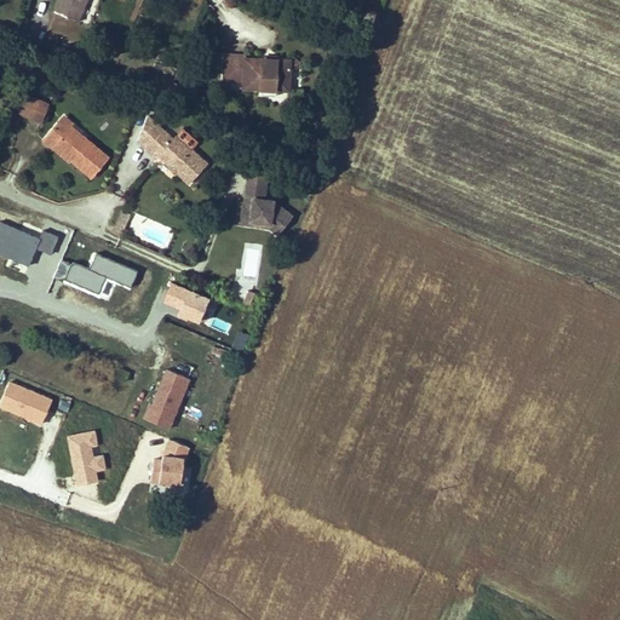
[(58,0),(55,11),(79,21),(86,0),(58,0)]
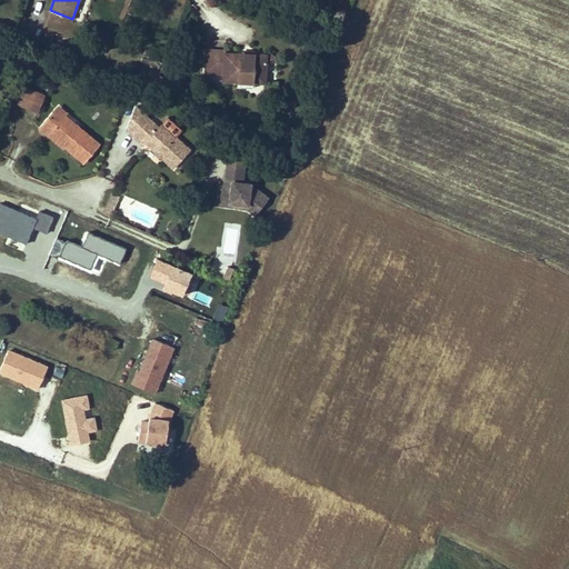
[(82,22),(90,0),(81,0),(75,19),(82,22)]
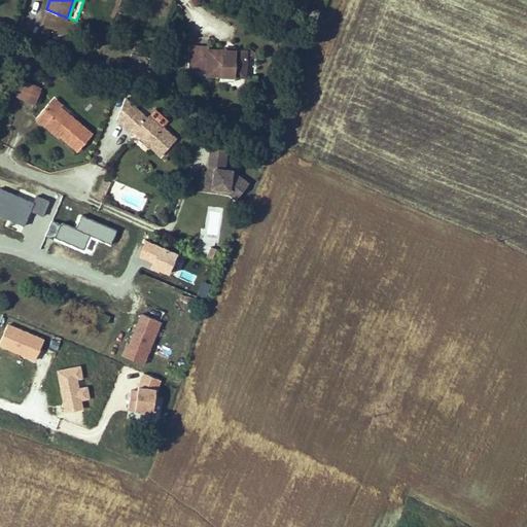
[(209,46),(191,45),(190,68),(207,68),(207,75),(221,75),(234,76),(245,76),(246,50),(209,49),(209,46)]
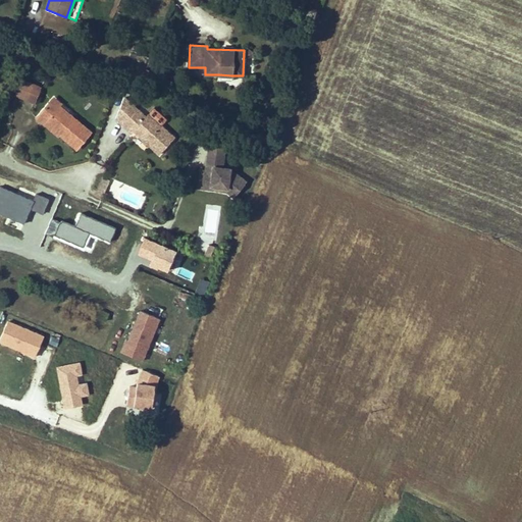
[(157,74),(146,69),(144,76),(142,82),(151,86),(157,74)]
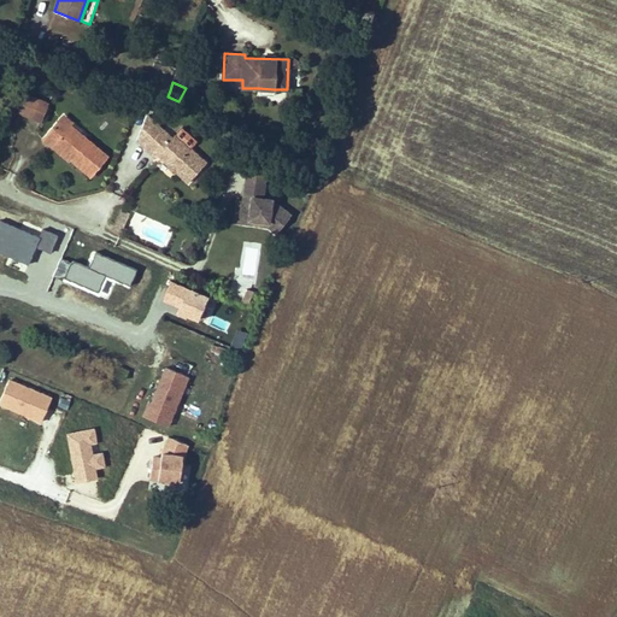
[(153,90),(168,97),(170,90),(157,84),(153,90)]
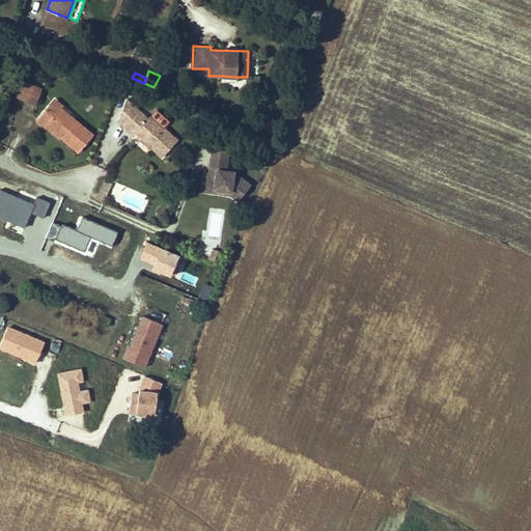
[(33,85),(22,81),(16,96),(27,101),(33,85)]
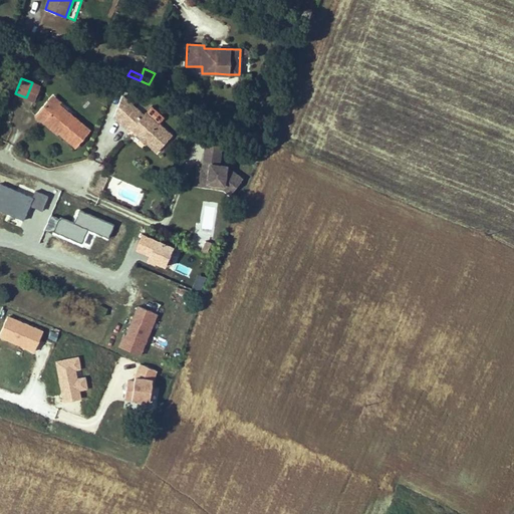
[(39,85),(32,82),(26,97),(33,100),(39,85)]
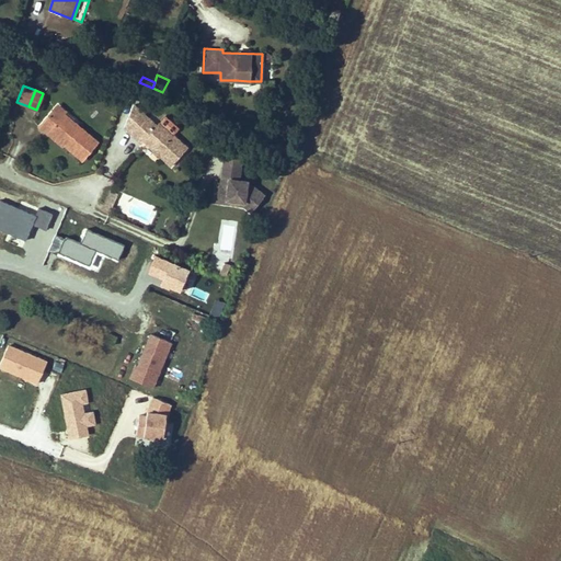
[(64,113),(66,111),(58,104),(54,110),(61,116),(64,113)]
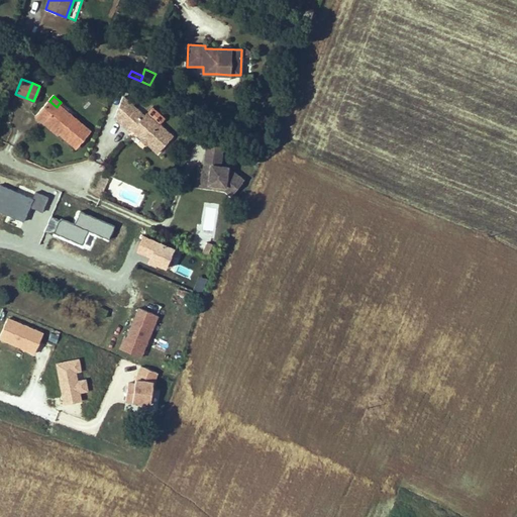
[(49,101),(36,117),(43,123),(44,122),(59,133),(76,147),(90,130),(59,104),(57,107),(49,101)]
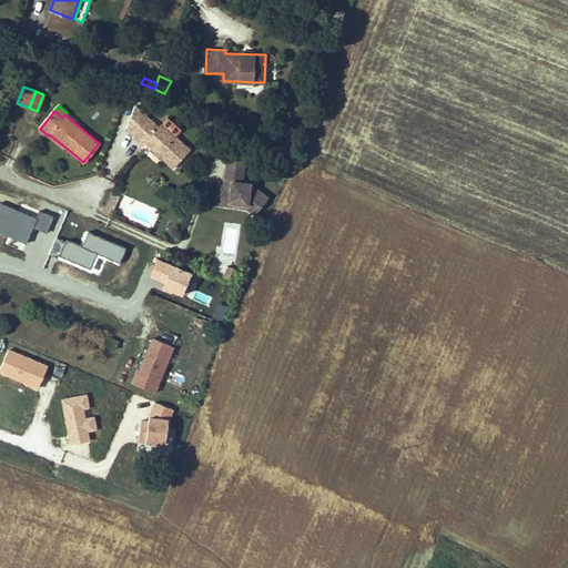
[(150,119),(134,137),(143,144),(145,142),(173,168),(190,150),(161,124),(159,128),(150,119)]
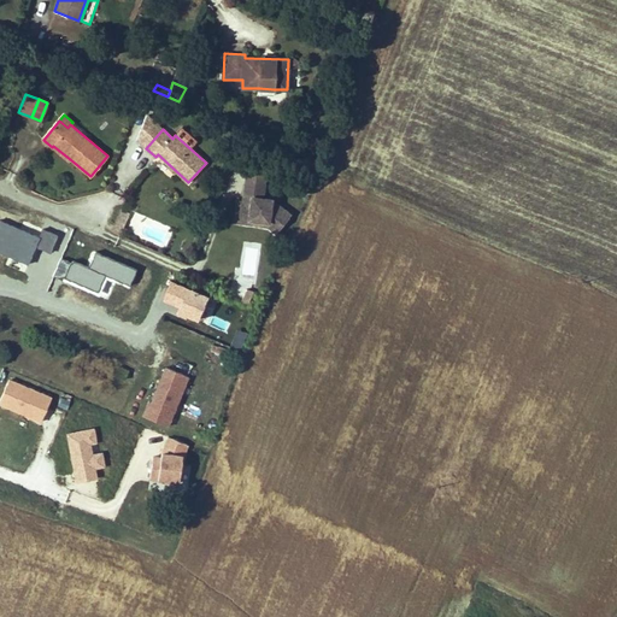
[(69,162),(70,159),(53,146),(52,147),(69,162)]
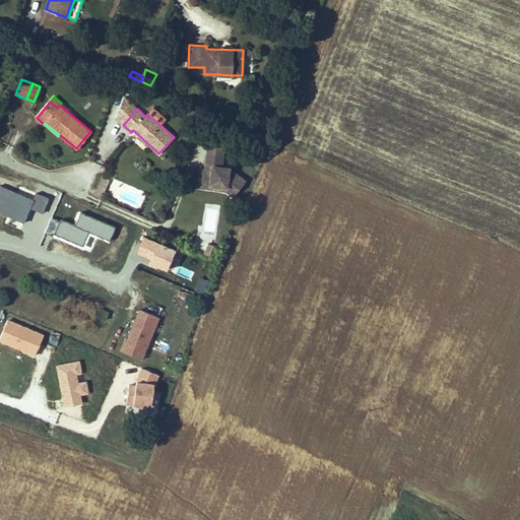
[(188,150),(174,137),(158,153),(179,172),(188,150)]
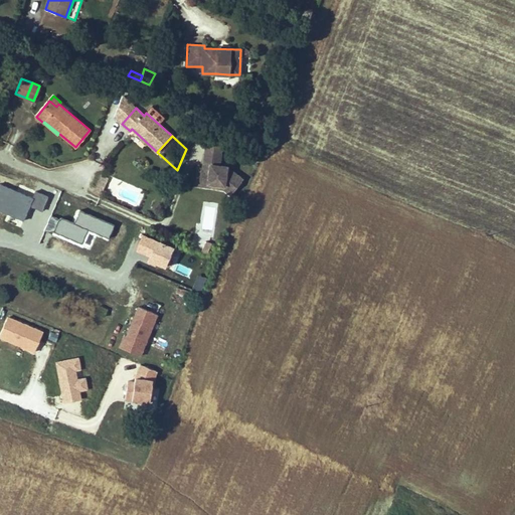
[(231,195),(243,179),(231,169),(227,169),(227,166),(219,165),(221,146),(206,144),(203,164),(206,164),(205,169),(197,168),(196,177),(207,178),(208,179),(207,183),(224,186),(223,189),(231,195)]
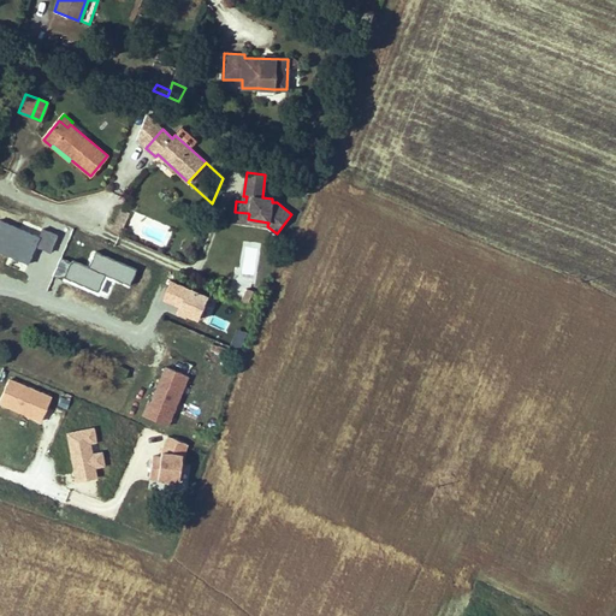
[(129,212),(120,208),(111,231),(119,235),(129,212)]
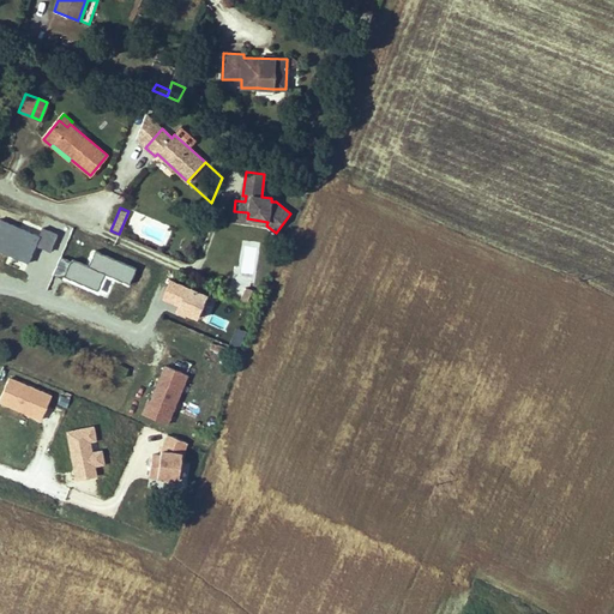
[(247,218),(248,214),(247,212),(234,211),(233,221),(266,226),(268,222),(247,218)]
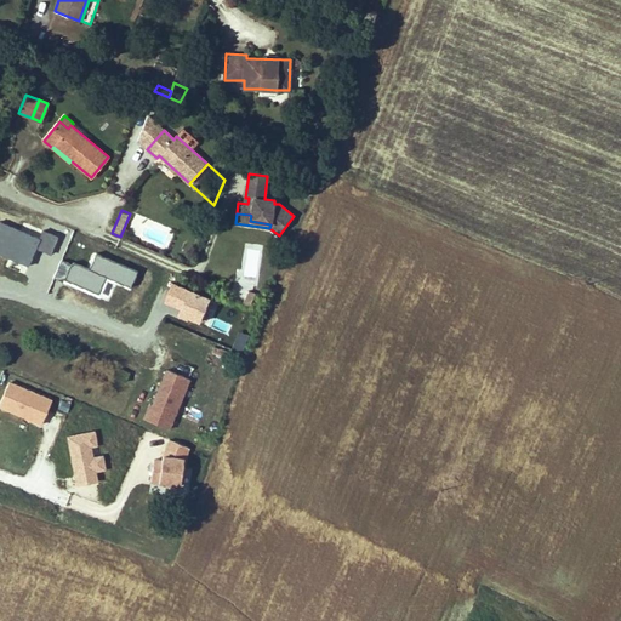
[(201,320),(210,297),(170,284),(163,308),(201,320)]
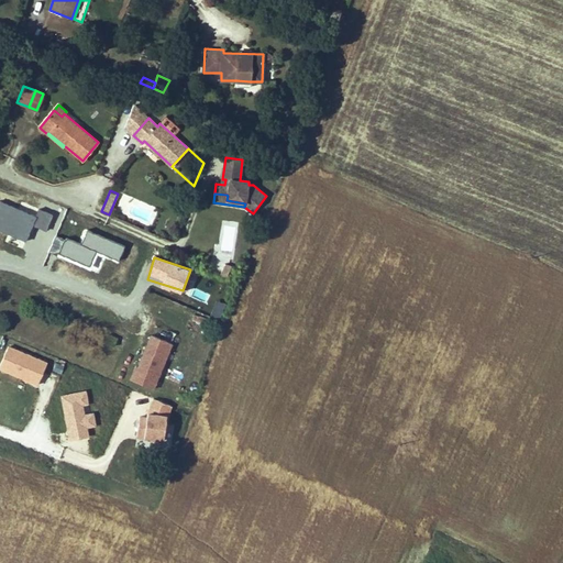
[(154,390),(175,344),(150,333),(129,381),(154,390)]
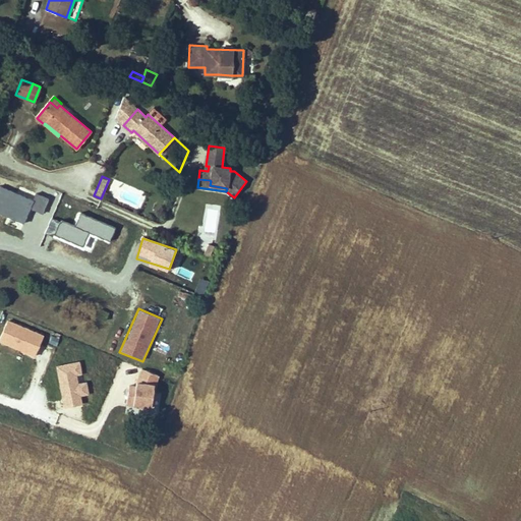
[(6,319),(0,334),(0,342),(36,357),(45,335),(6,319)]
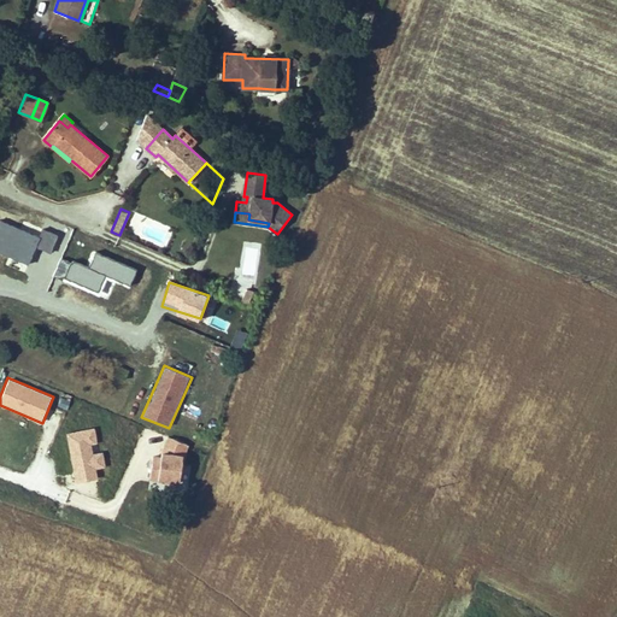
[(95,428),(65,433),(74,483),(98,480),(97,470),(106,468),(103,447),(99,448),(95,428)]
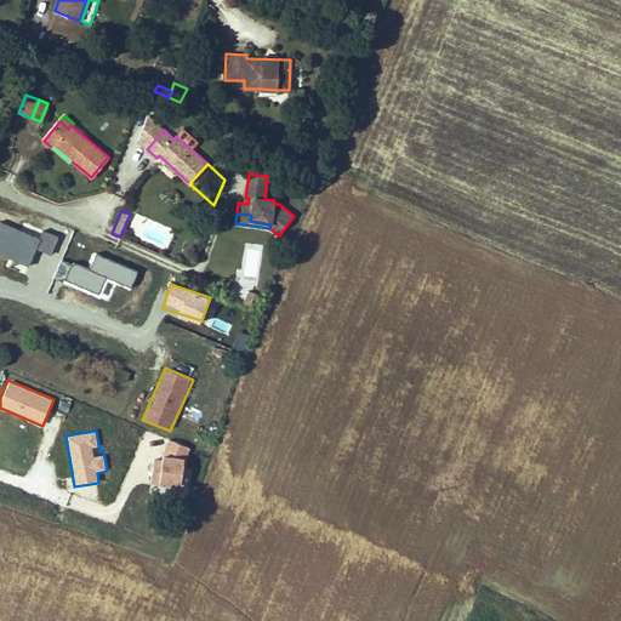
[(183,489),(187,444),(165,442),(164,459),(152,459),(149,486),(183,489)]
